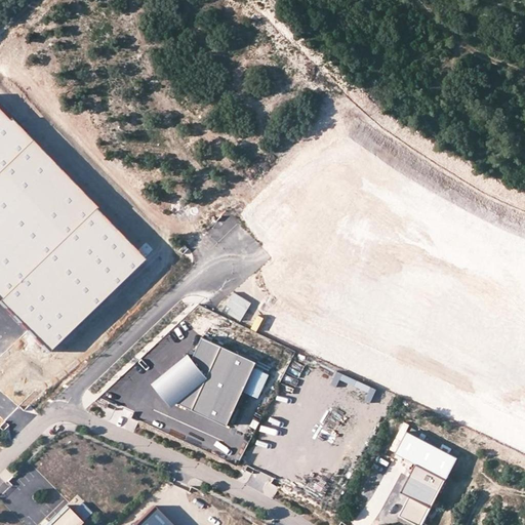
[(0,301),(48,352),(146,258),(0,108),(0,301)]
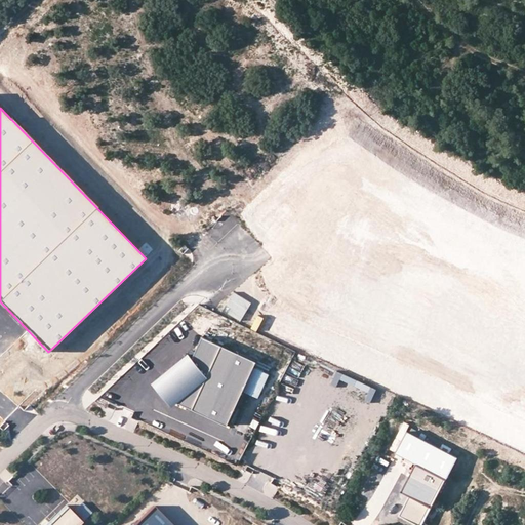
[(192,409),(228,425),(256,361),(221,345),(202,336),(189,358),(185,354),(156,381),(174,404),(176,401),(192,409)]
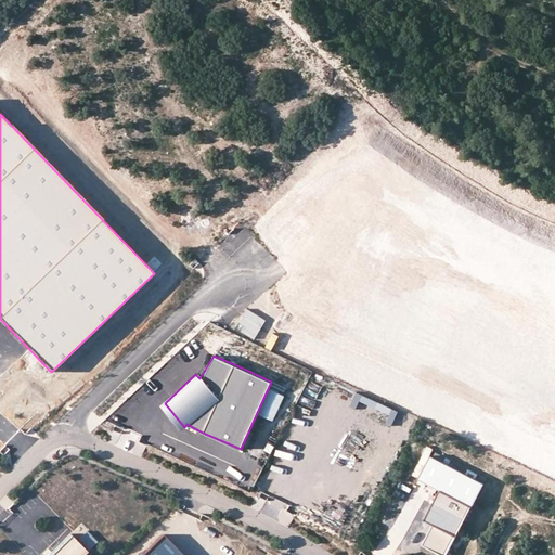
[(270,389),(258,413),(273,420),(284,396),(270,389)]
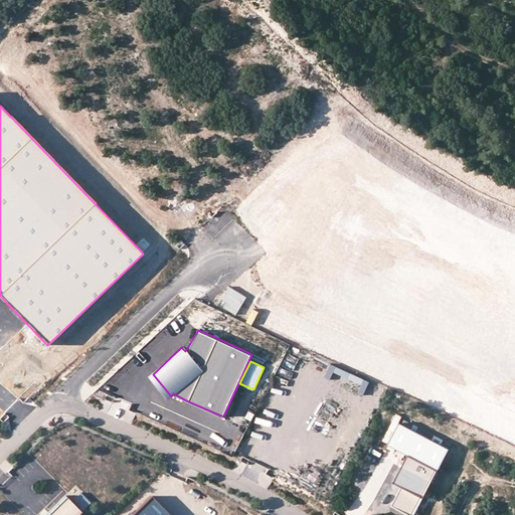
[(399,422),(388,444),(408,454),(393,482),(402,486),(391,506),(409,514),(413,514),(449,449),(399,422)]
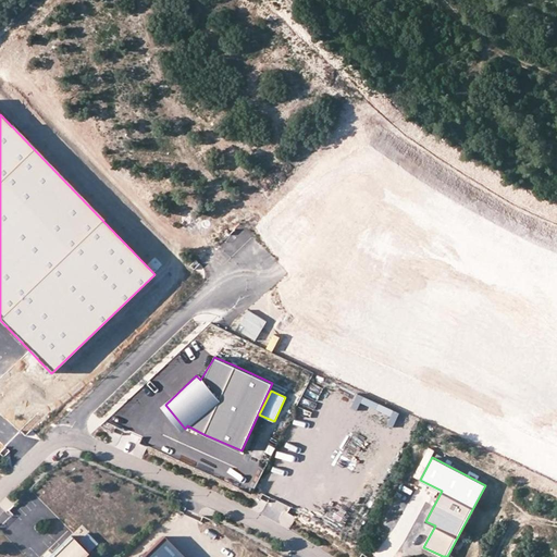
[(376,483),(384,467),(378,463),(369,480),(376,483)]
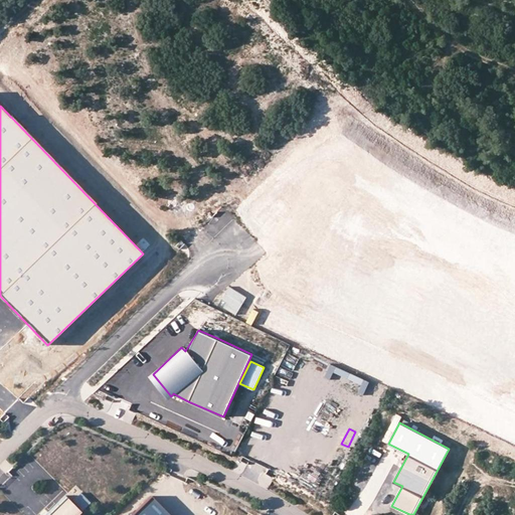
[(171,514),(150,493),(127,514),(171,514)]
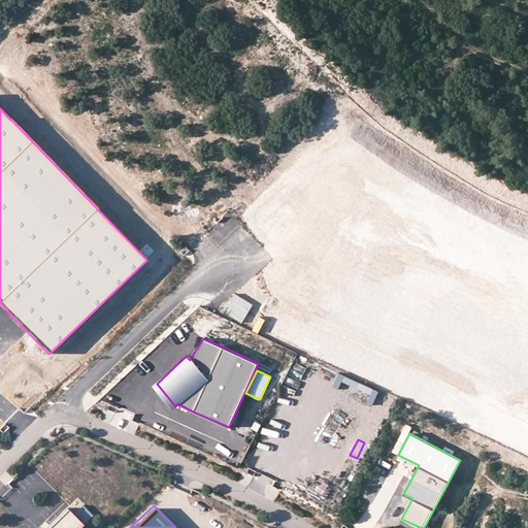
[(44,527),(79,527),(84,525),(66,507),(44,527)]
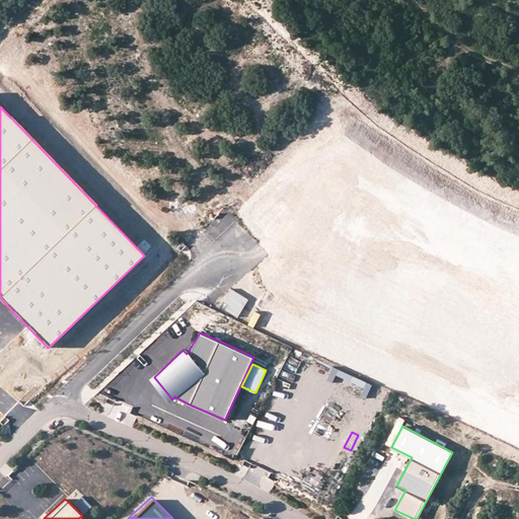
[(91,507),(82,499),(76,505),(84,514),(91,507)]
